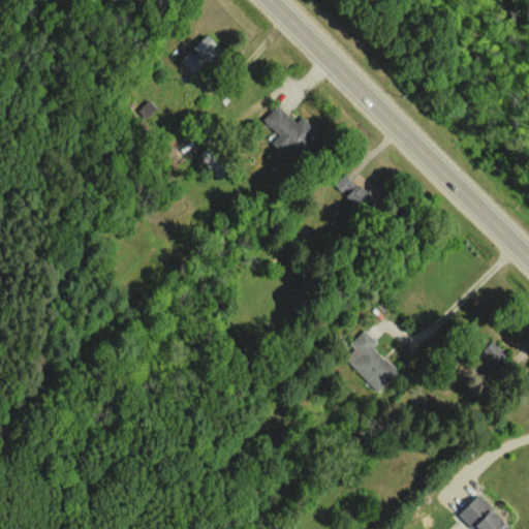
[(220,51),(206,35),(179,59),(193,74),(220,51)]
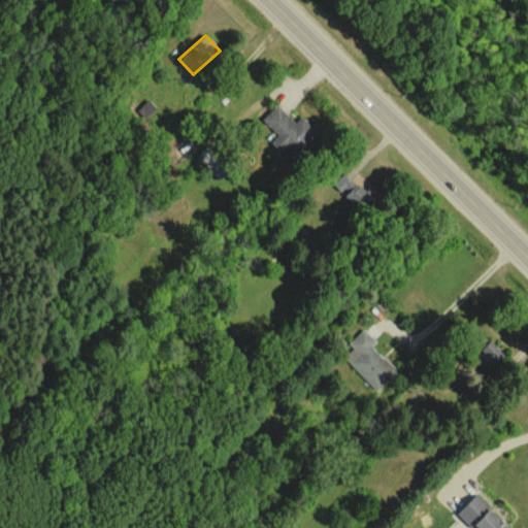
[(136,110),(144,118),(156,107),(147,99),(136,110)]
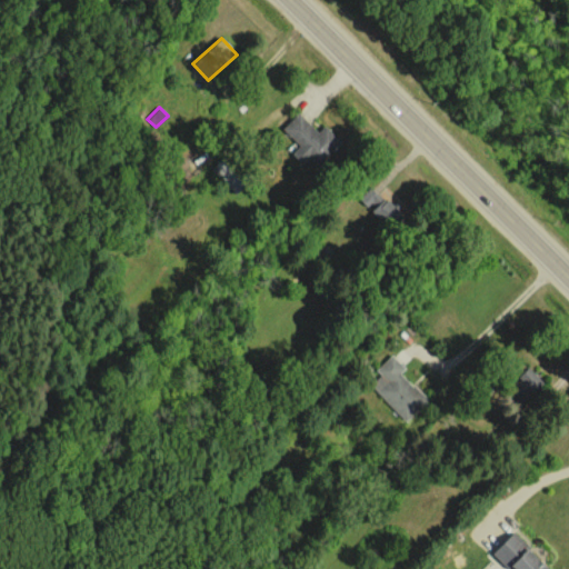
[(281,128),(298,146),(291,153),(311,172),(341,141),(323,125),(317,131),(297,112),(281,128)]
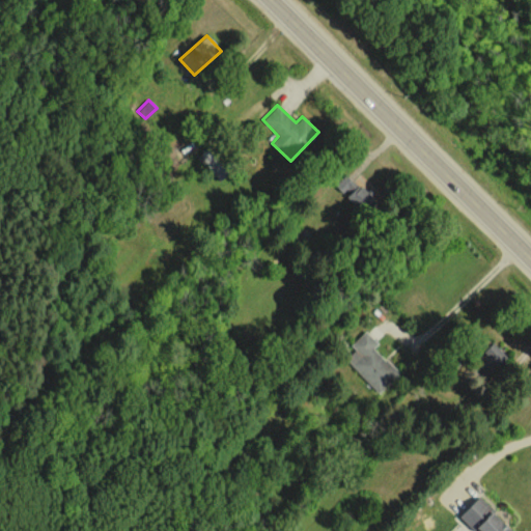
[(335,184),(361,212),(372,200),(346,172),(335,184)]
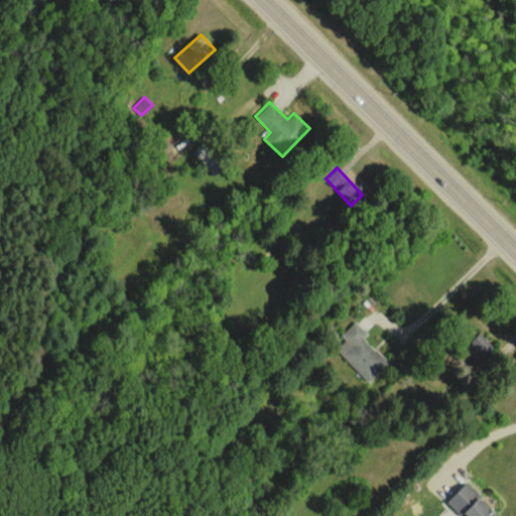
[(336,349),(367,381),(387,363),(363,338),(367,334),(355,320),(340,335),(345,340),(336,349)]
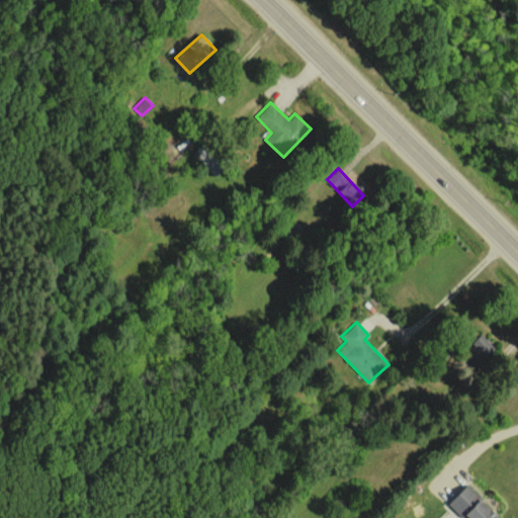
[(465,348),(479,362),(493,348),(480,335),(465,348)]
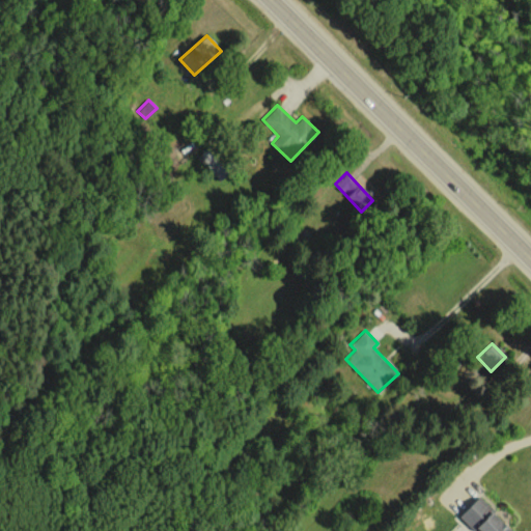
[(459,515),(475,530),(511,530),(476,498),(459,515)]
